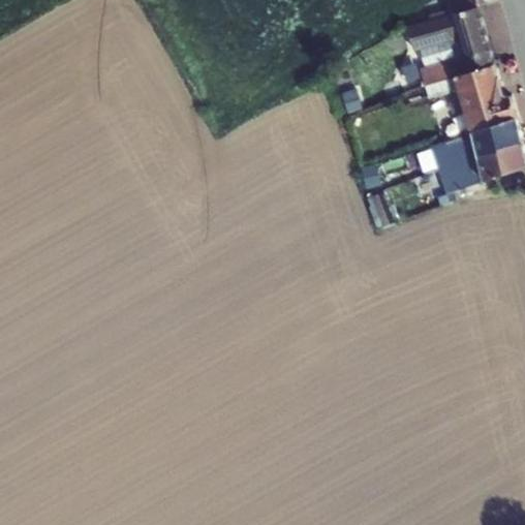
[(424,85),(495,65),(479,5),(475,5),(473,0),(443,0),(448,12),(405,24),(412,50),(419,48),(423,64),(419,66),(424,85)]
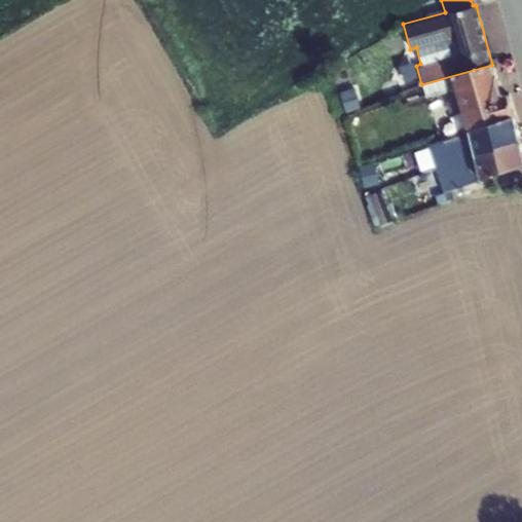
[(507,96),(501,98),(492,65),(421,84),(424,97),(453,86),(467,131),(513,120),(507,96)]
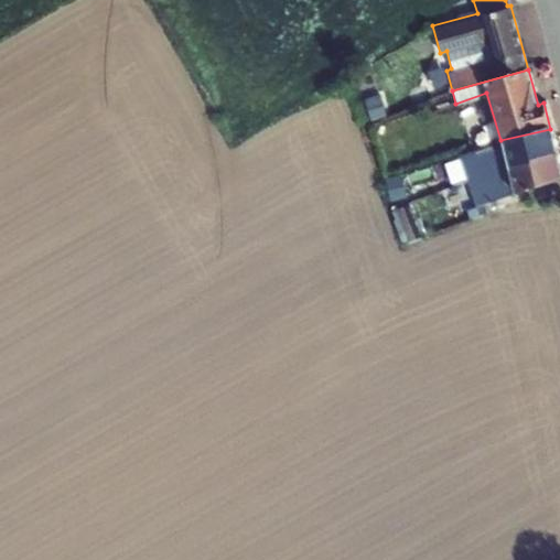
[(508,163),(558,155),(550,129),(501,140),(458,154),(465,180),(508,163)]
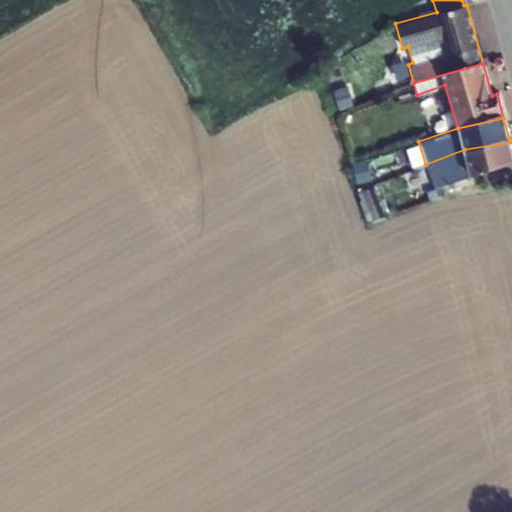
[(472,178),(511,165),(511,154),(510,142),(465,149),(425,164),(433,187),(441,184),(470,175),(472,178)]
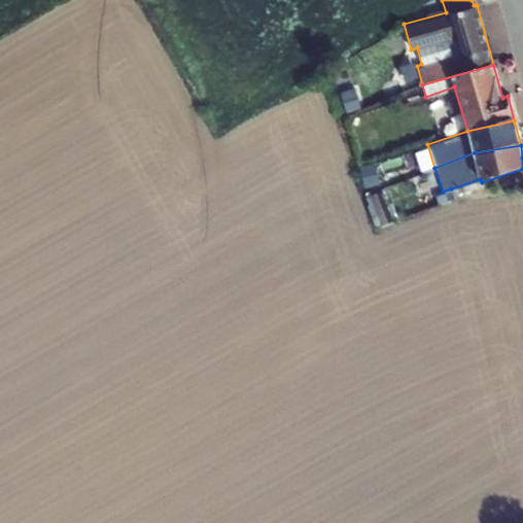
[(378,182),(373,162),(358,166),(363,186),(378,182)]
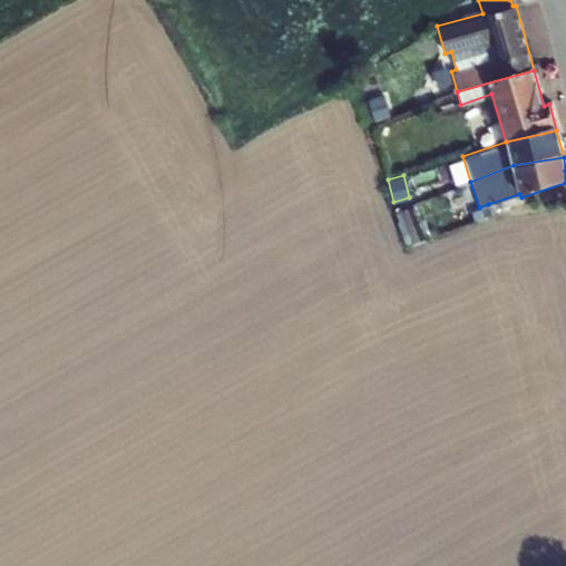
[(491,213),(488,204),(479,207),(470,211),(474,220),(491,213)]
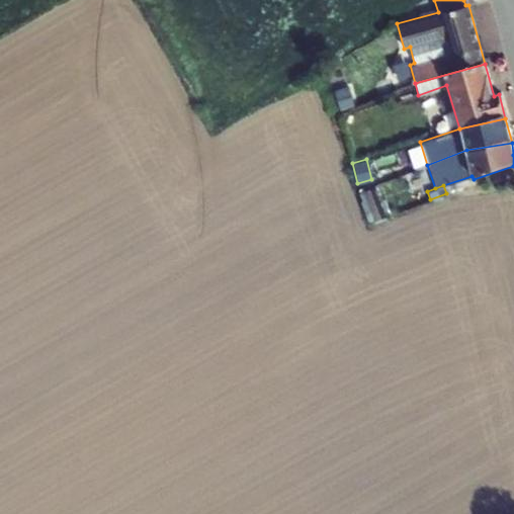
[(373,186),(361,191),(362,191),(373,220),(373,221),(386,217),(373,186)]
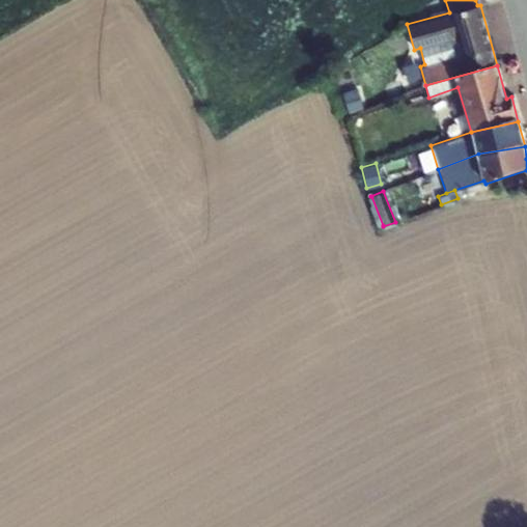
[(377,227),(383,225),(371,196),(367,198),(369,205),(367,205),(377,227)]
